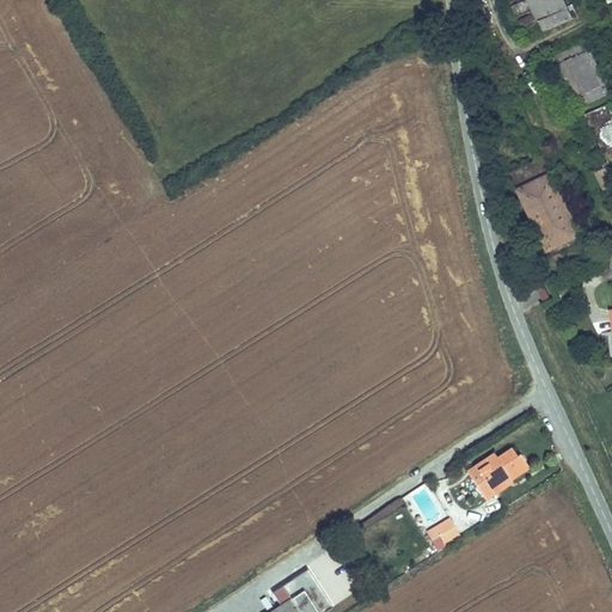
[(573,19),(563,0),(507,0),(508,4),(516,0),(526,0),(510,7),(512,11),(515,18),(533,10),(534,14),(516,22),(521,31),(539,23),(544,32),(573,19)]
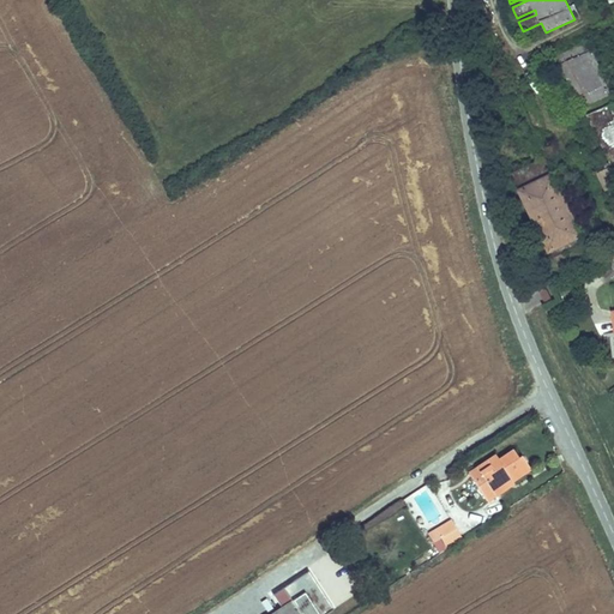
[(470,23),(489,16),(486,5),(465,12),(470,23)]
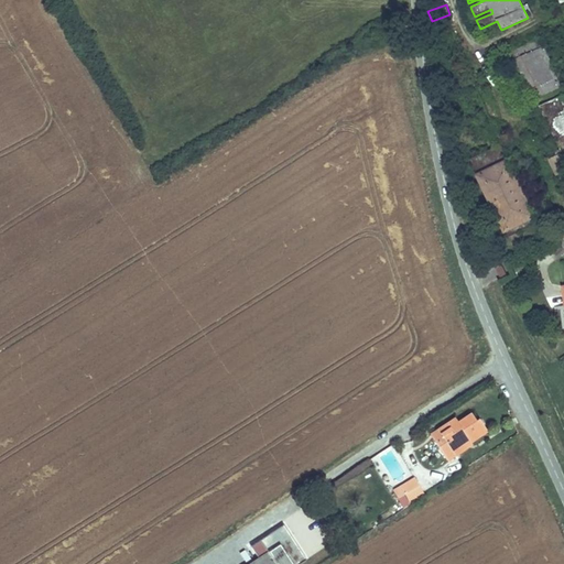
[(563,85),(551,63),(540,41),(511,52),(534,98),(563,85)]
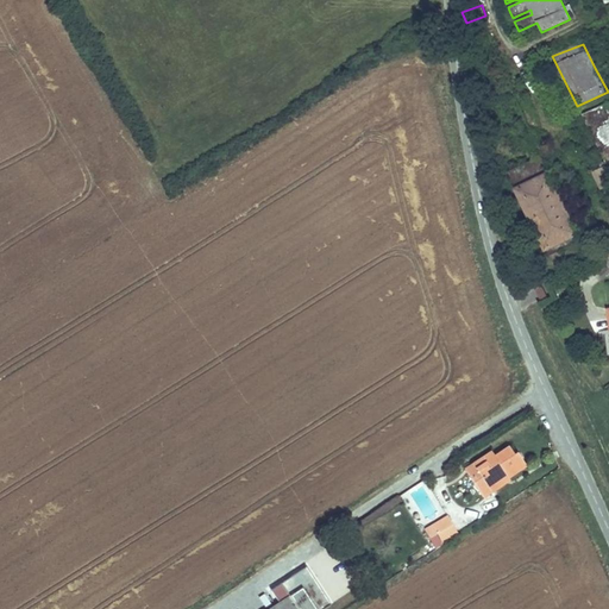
[(487,62),(484,56),(471,62),(473,69),(487,62)]
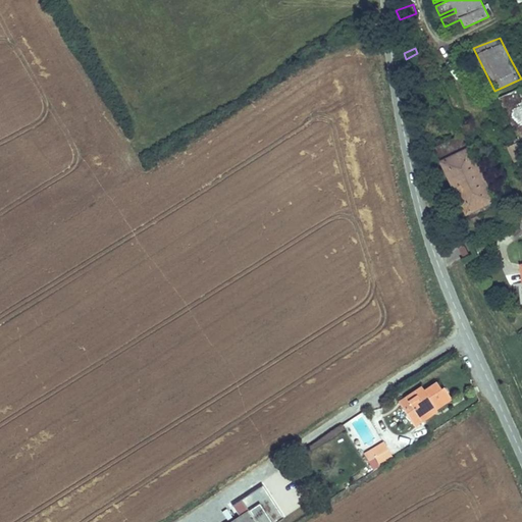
[(521,139),(521,87),(499,98),(499,99),(519,141),(521,139)]
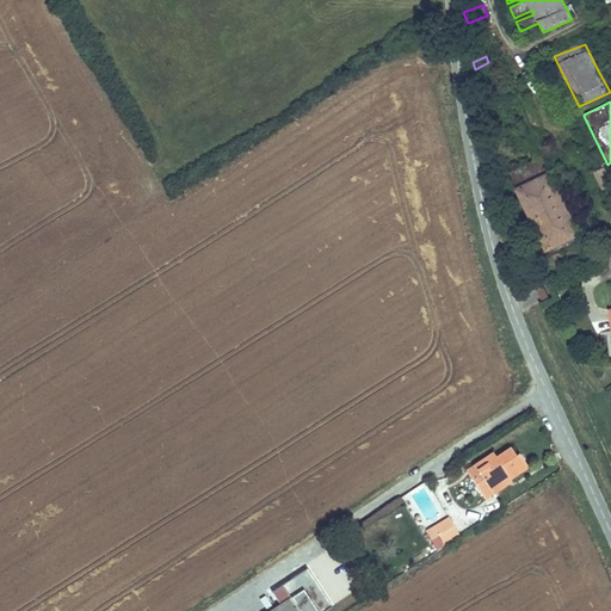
[(579,235),(549,174),(553,173),(543,154),(508,172),(517,190),(547,251),(550,257),(582,241),(579,235)]
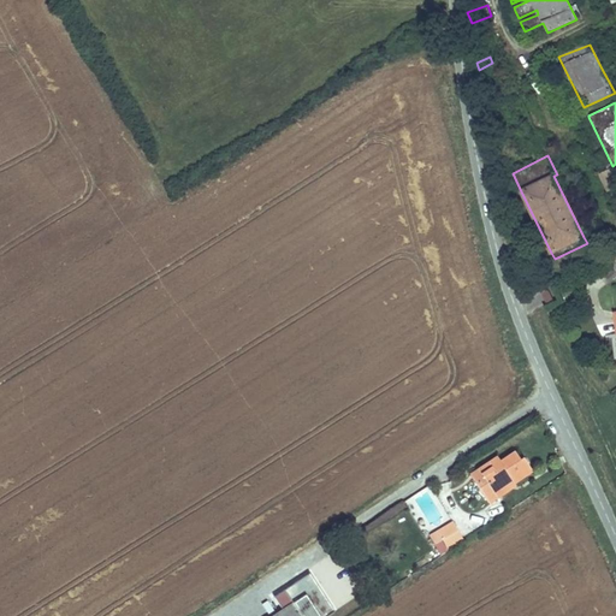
[(597,175),(605,191),(615,187),(606,170),(597,175)]
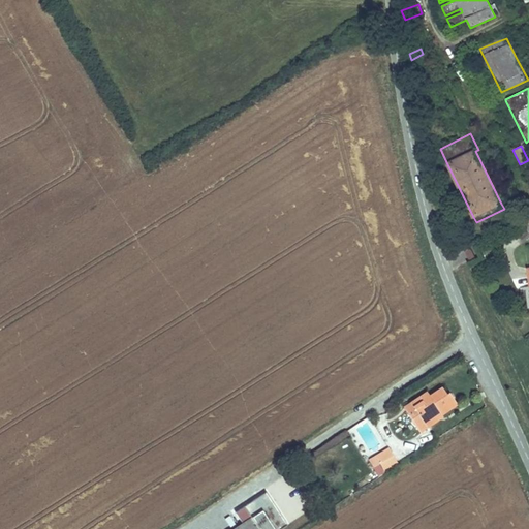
[(441,414),(458,403),(449,393),(446,394),(442,389),(430,396),(427,392),(415,400),(405,407),(404,408),(419,431),(428,427),(425,423),(432,417),(438,413),(439,412),(441,414)]
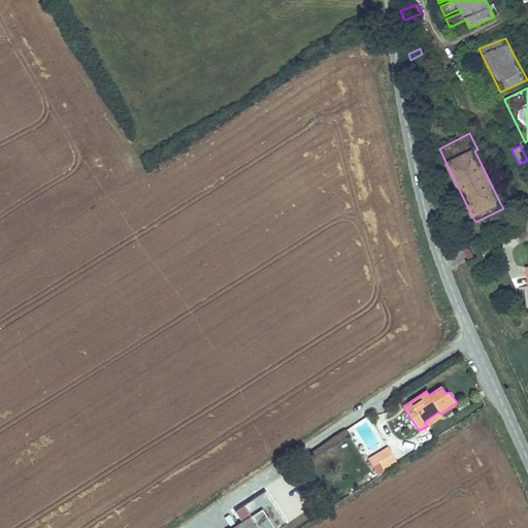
[(440,414),(438,411),(437,413),(431,417),(424,422),(427,426),(441,416),(440,414)]
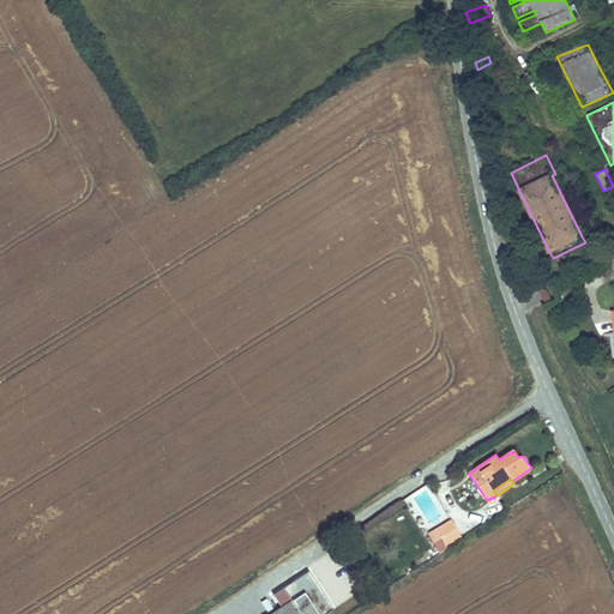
[(457,528),(452,521),(450,522),(429,533),(428,534),(428,535),(433,542),(441,537),(456,528),(457,528)]
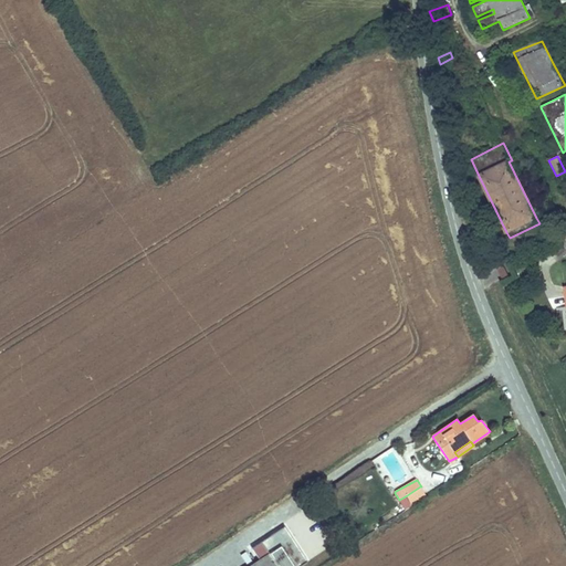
[(426,495),(421,486),(420,486),(407,495),(411,504),(426,496),(426,495)]
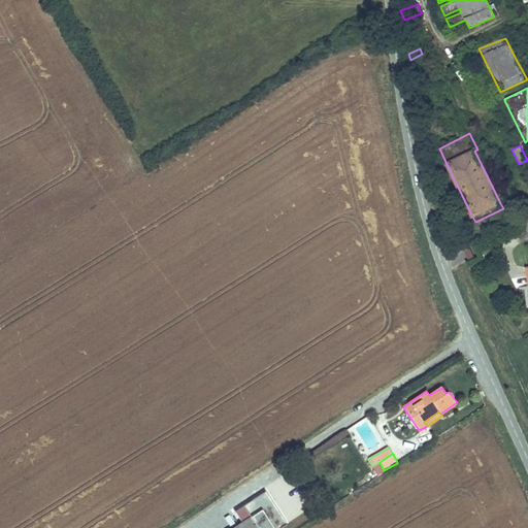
[(269,497),(266,492),(265,492),(260,496),(264,500),(268,497),(269,497)]
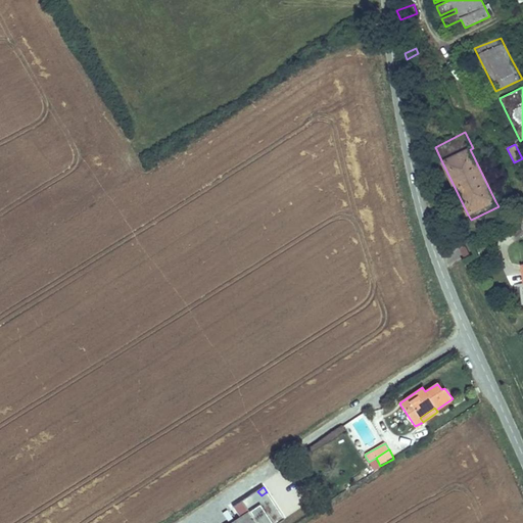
[(278,522),(284,519),(277,508),(270,496),(267,492),(266,492),(262,495),(257,491),(241,502),(248,511),(248,512),(231,522),(278,522)]
